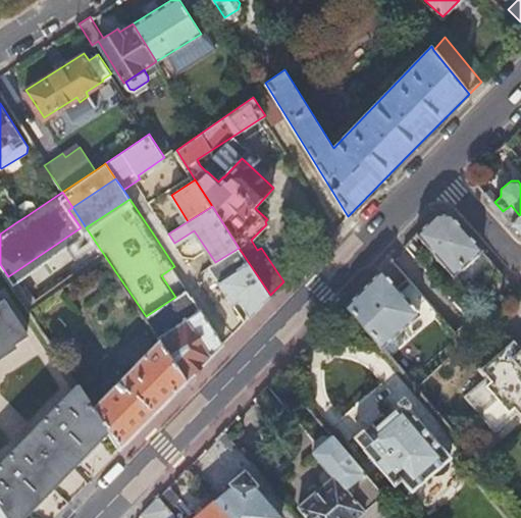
[(81,227),(84,224),(72,207),(68,210),(81,227)]
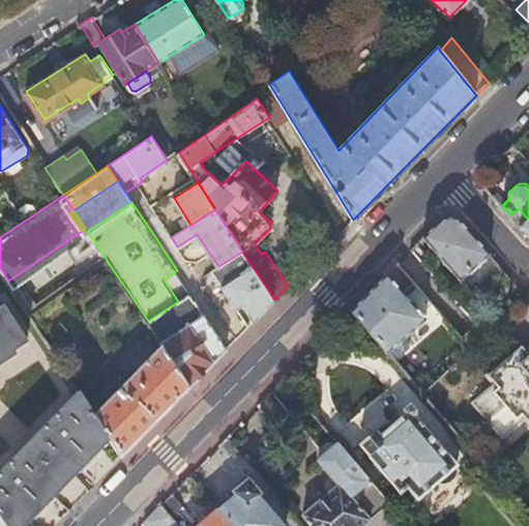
[(12,218),(17,226),(25,221),(21,213),(12,218)]
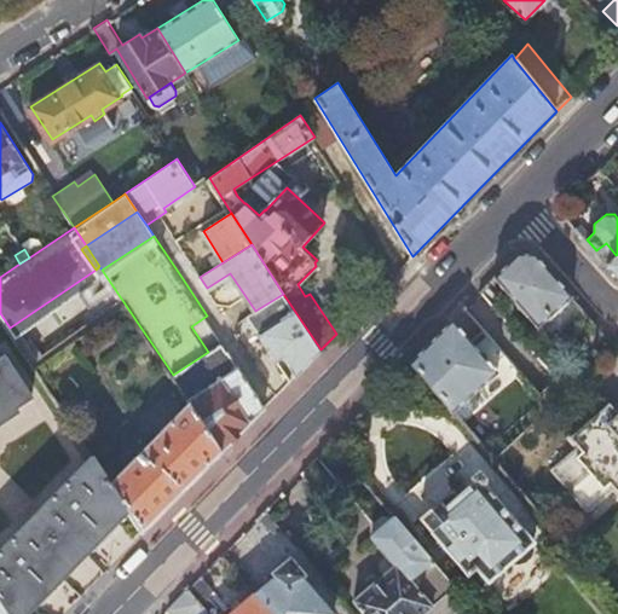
[(537,325),(571,295),(533,250),(515,252),(492,274),(537,325)]
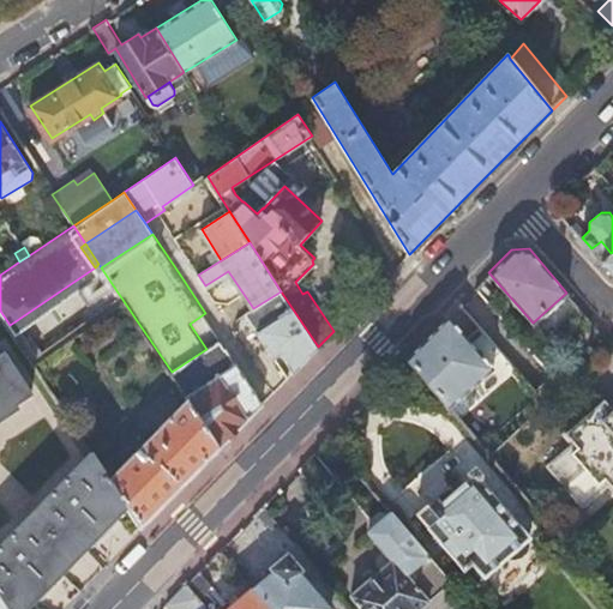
[(612,252),(611,253),(602,260),(612,272),(612,252)]
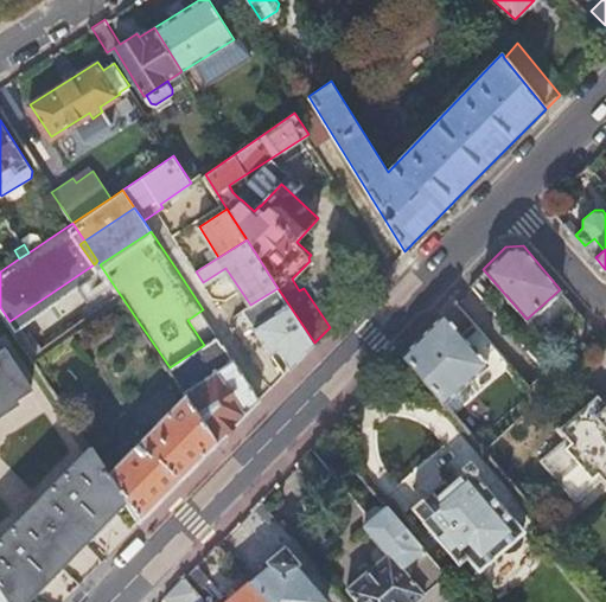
[(252,357),(270,388),(288,369),(314,343),(278,288),(250,305),(243,309),(267,346),(252,357)]
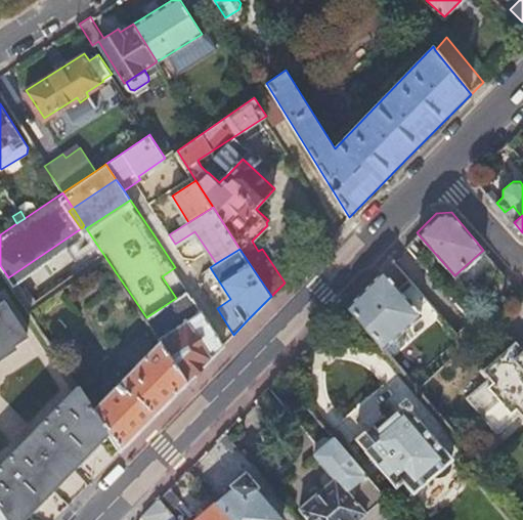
[(420,313),(381,268),(364,286),(347,303),(383,345),(420,313)]
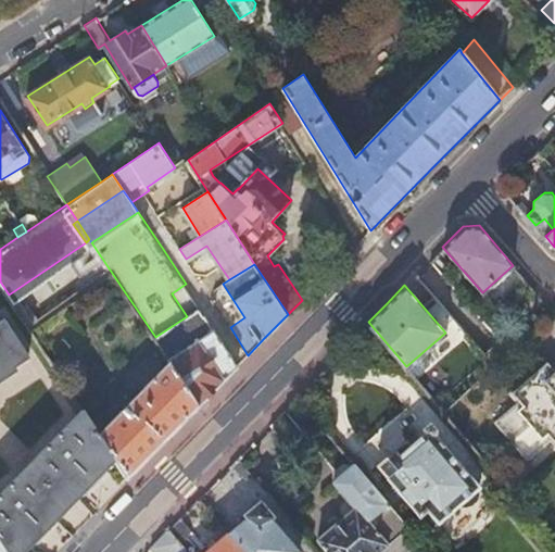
[(137,310),(127,296),(116,302),(126,316),(137,310)]
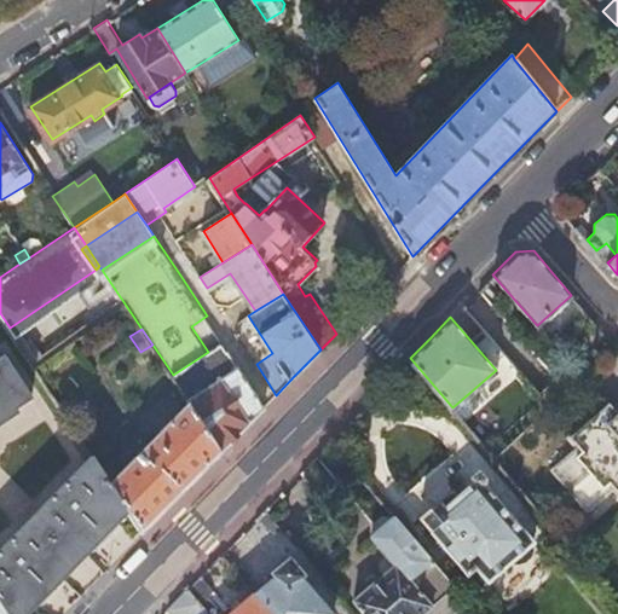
[(190,401),(221,451),(244,428),(265,406),(224,342),(208,352),(173,375),(190,401)]
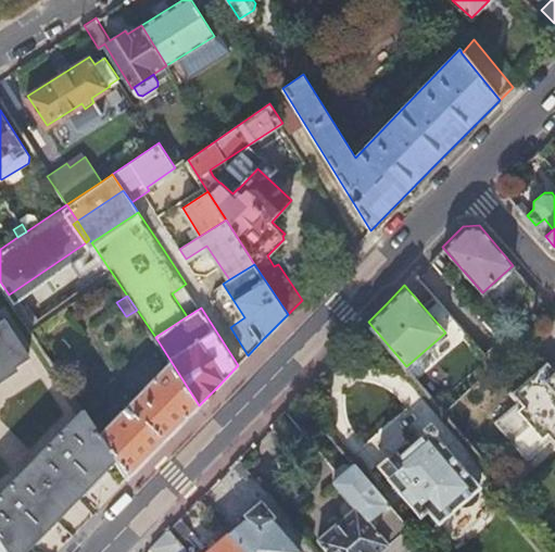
[(7,316),(0,320),(0,375),(15,365),(17,367),(19,366),(15,361),(28,352),(30,355),(32,354),(7,316)]
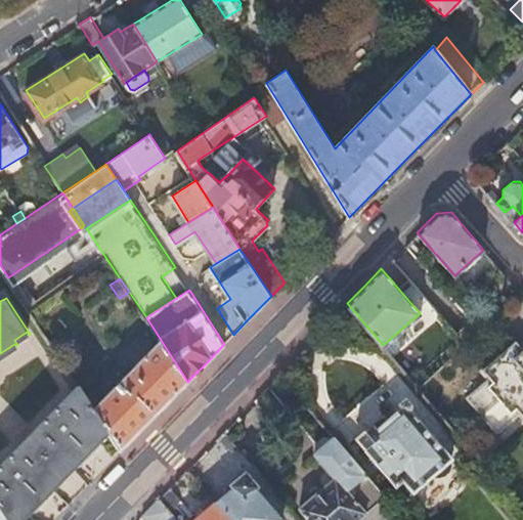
[(522,347),(515,339),(481,366),(487,374),(465,393),(495,429),(519,409),(522,414),(522,347)]
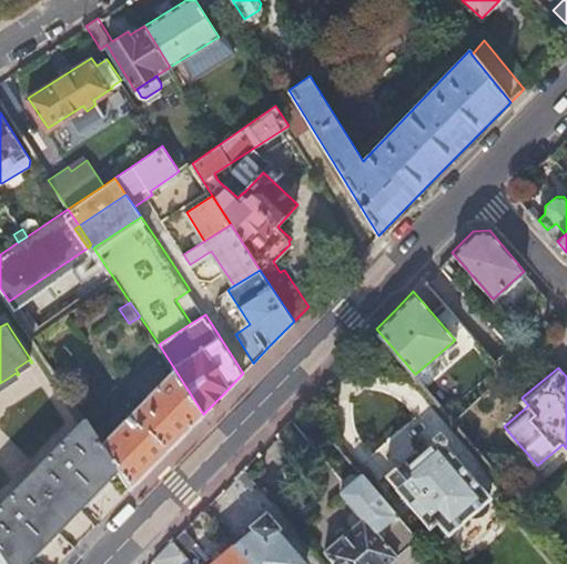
[(118,466),(131,487),(191,426),(203,414),(174,369),(102,442),(118,466)]
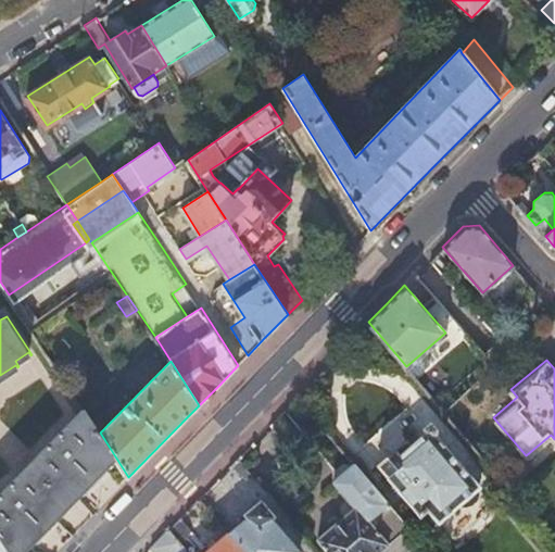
[(85,409),(0,492),(0,535),(11,551),(23,551),(115,456),(100,433),(85,409)]
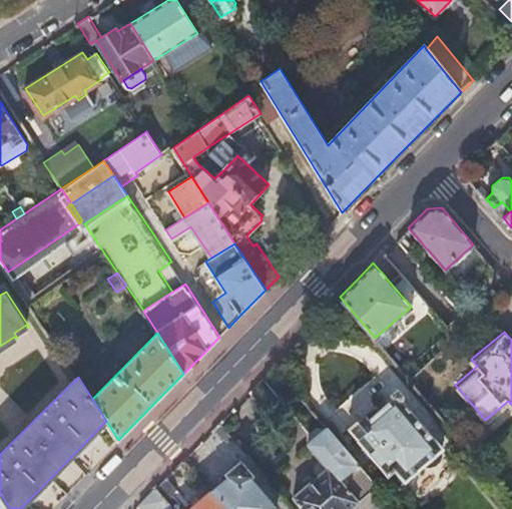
[(421,464),(441,446),(395,394),(369,417),(364,412),(347,428),(397,485),(421,464)]
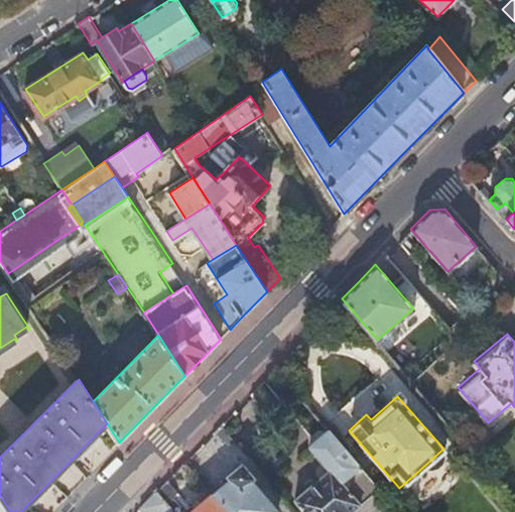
[(349,511),(378,487),(328,427),(325,429),(324,428),(318,428),(309,436),(309,440),(311,441),(308,444),(329,468),(293,498),(304,511),(349,511)]
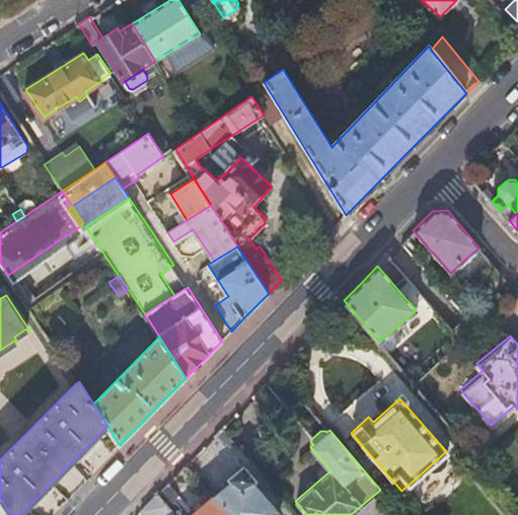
[(446,455),(446,451),(426,469),(429,469),(434,469),(437,468),(441,464),(444,460),(445,457),(446,455)]
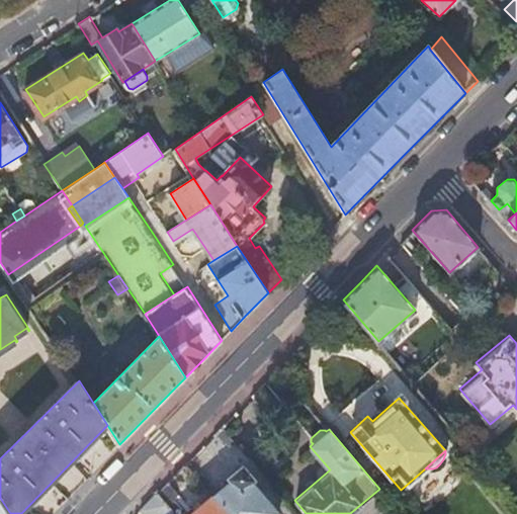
[(226,483),(211,496),(227,513),(275,513),(277,512),(250,481),(251,480),(239,467),(224,482),(226,483)]
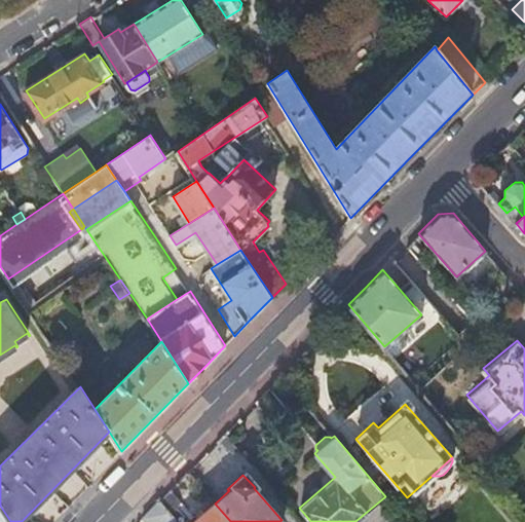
[(197,518),(169,487),(157,498),(178,521),(230,521),(215,504),(197,518)]
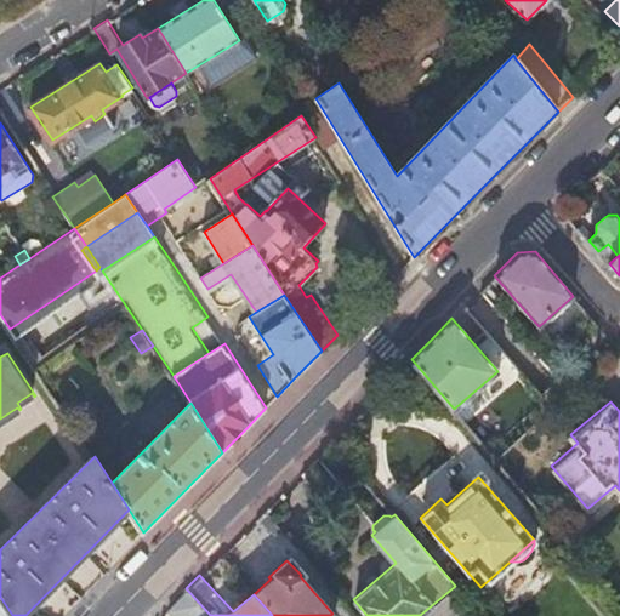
[(210,615),(186,588),(166,608),(174,615),(210,615)]
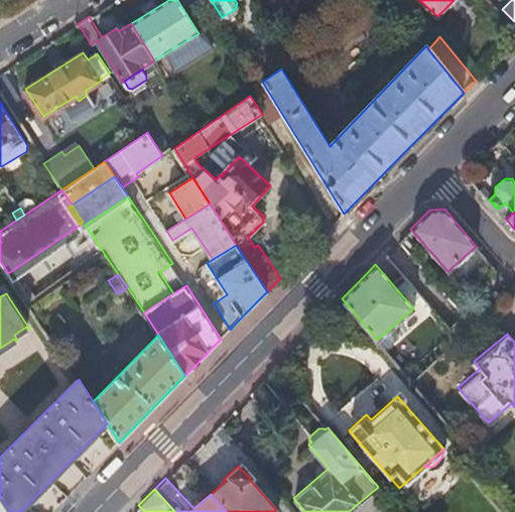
[(10,511),(0,496),(0,511),(10,511)]
